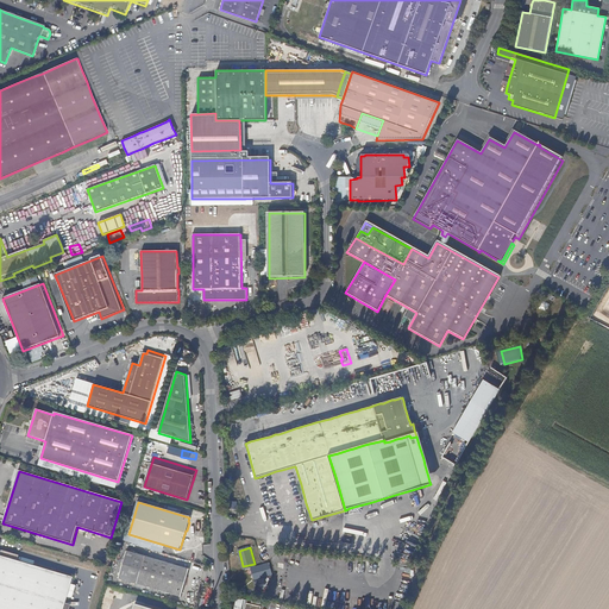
[(0,608),(63,608),(73,577),(18,560),(18,558),(1,553),(0,554),(0,608)]
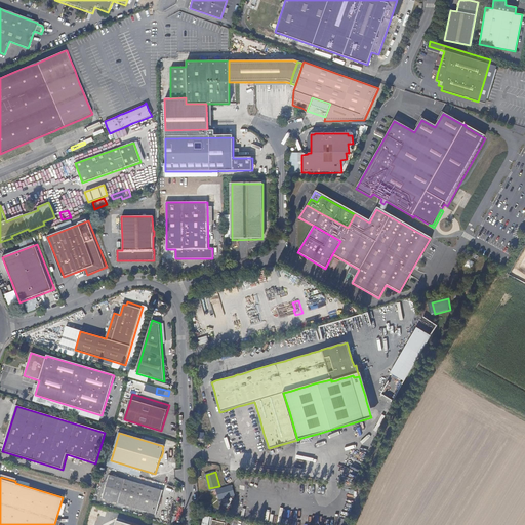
[(157,514),(164,489),(125,479),(118,502),(157,514)]
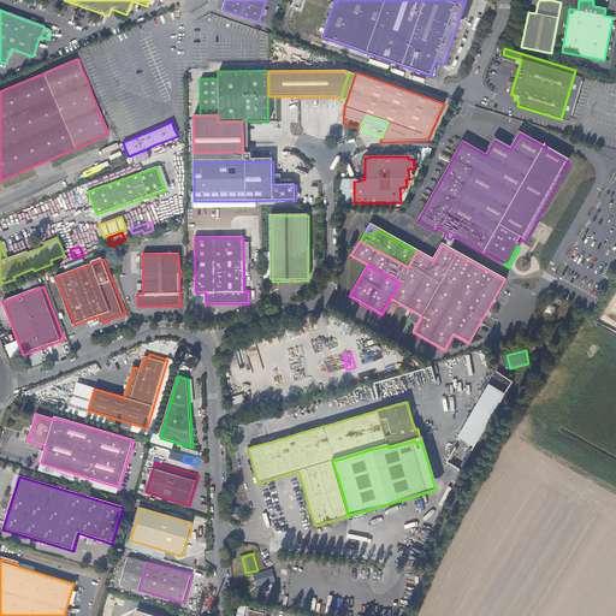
[(272,582),(268,572),(259,574),(254,576),(258,586),(272,582)]
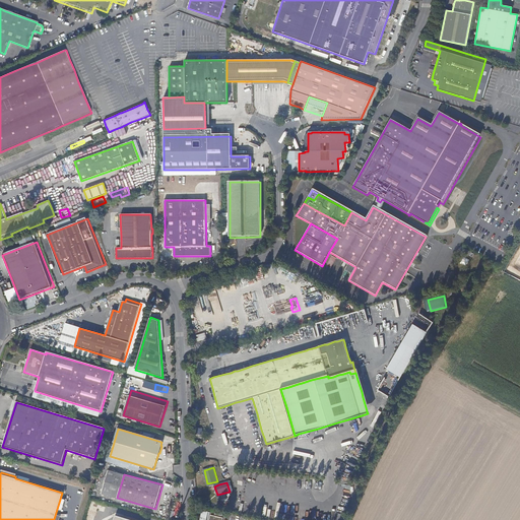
[(206,519),(209,510),(202,509),(199,519),(206,519)]
